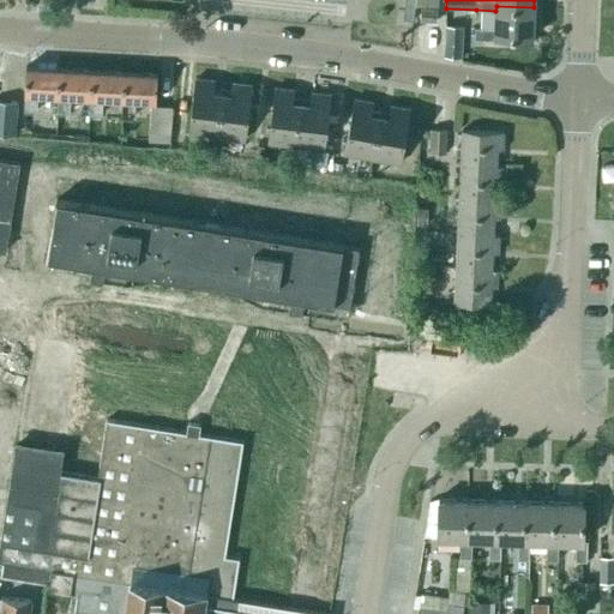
[(475,28),(475,38),(494,40),(494,36),(533,38),(534,7),(497,6),(495,11),(495,29),(475,28)]
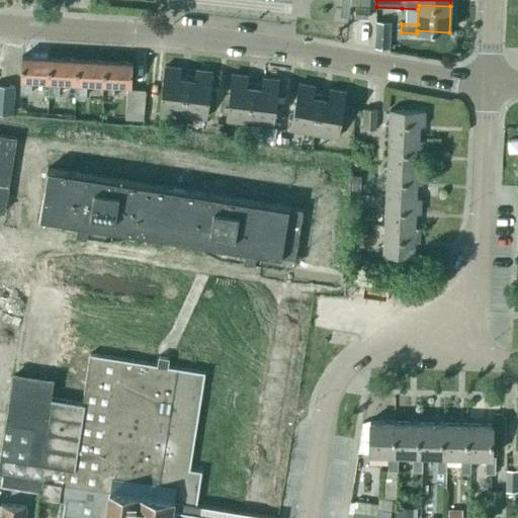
[(375,22),(374,48),(390,49),(392,22),(375,22)]
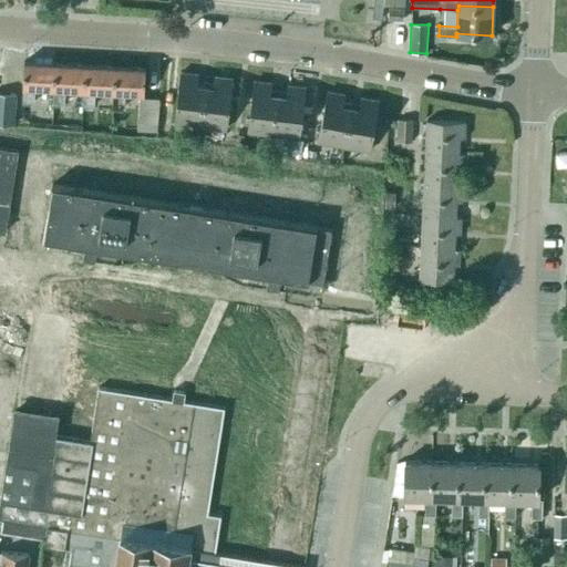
[(22,102),(33,102),(34,88),(53,89),(54,63),(24,61),(22,102)]
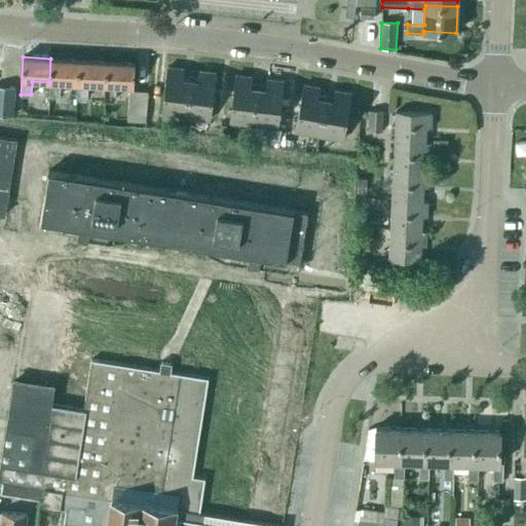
[(59,97),(59,83),(77,84),(78,60),(50,59),(49,82),(48,96),(59,97)]
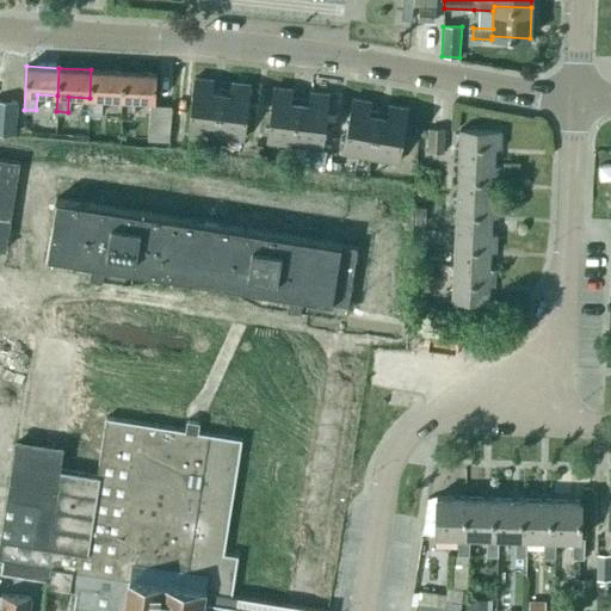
[(88,135),(99,135),(100,113),(102,98),(122,99),(123,72),(91,69),(90,98),(88,113),(90,113),(88,135)]
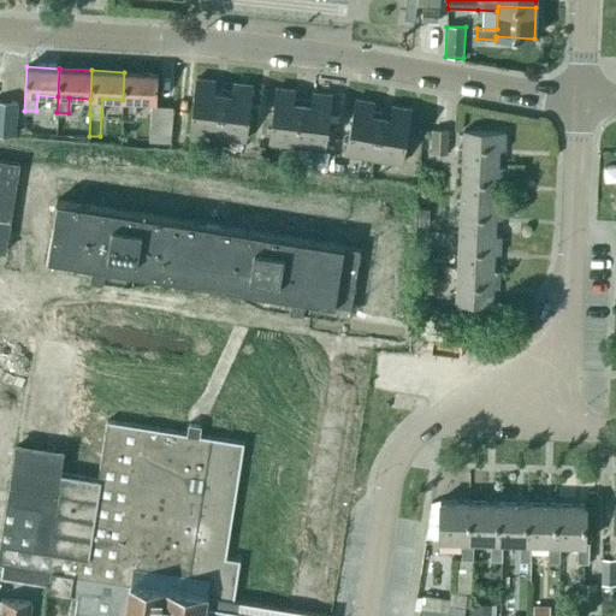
[(122,116),(135,117),(136,101),(157,101),(158,73),(124,72),(123,100),(122,116)]
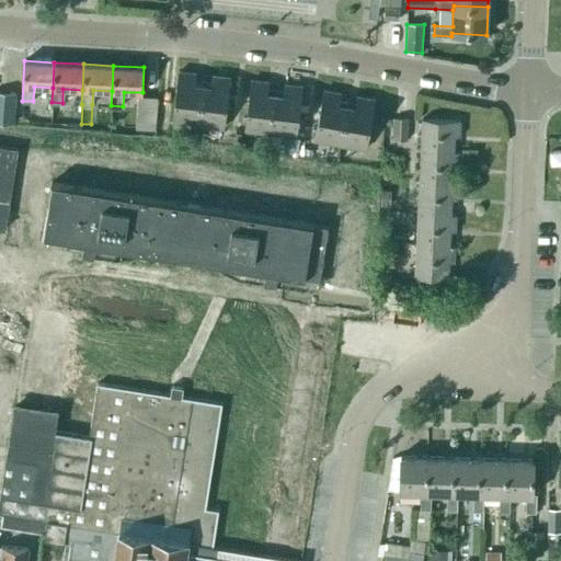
[(194,84),(195,73),(179,71),(172,122),(196,124),(202,84),(194,84)]
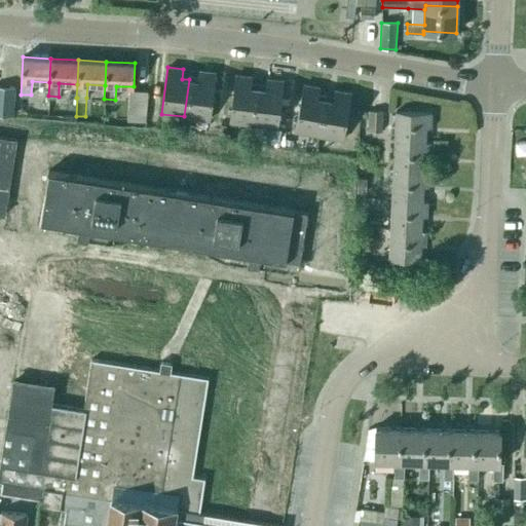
[(215,73),(197,71),(196,80),(189,79),(184,116),(208,119),(215,73)]
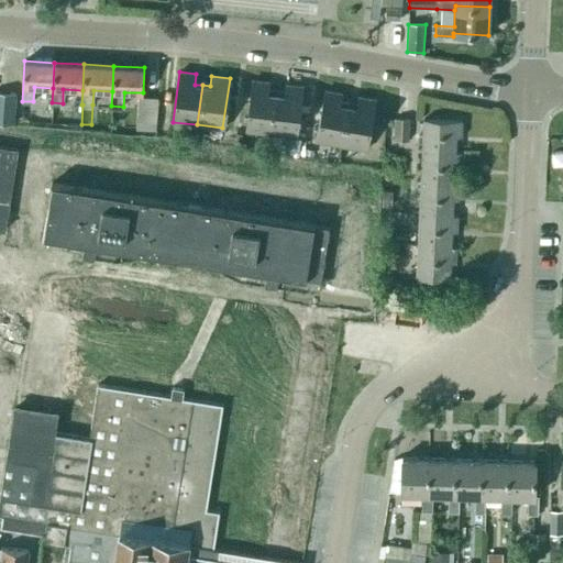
[(267,94),(268,83),(252,80),(245,132),(271,135),(276,95),(267,94)]
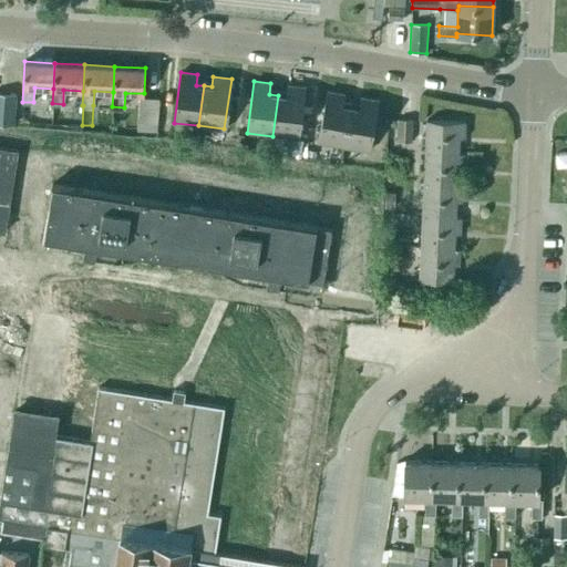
[(306,88),(287,85),(286,96),(278,95),(272,136),(298,140),(306,88)]
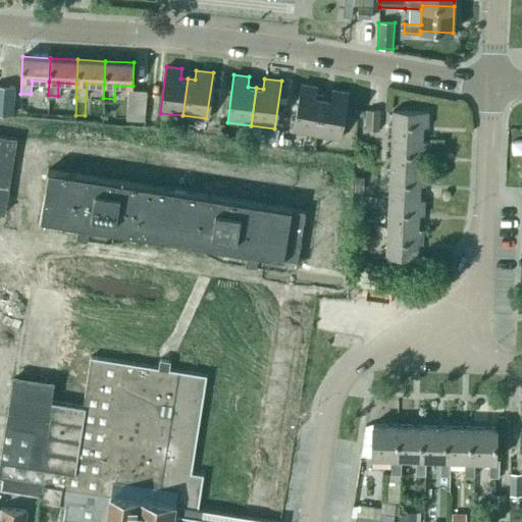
[(316,96),(317,87),(301,84),(294,132),(317,136),(323,97),(316,96)]
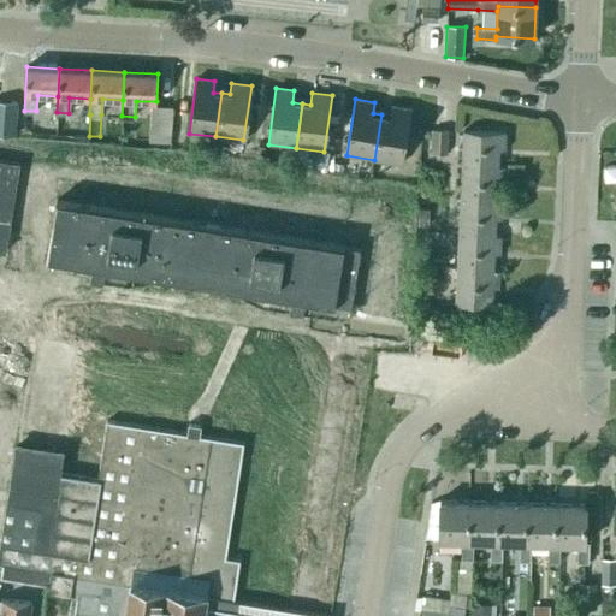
[(16,106),(0,104),(0,134),(13,135),(16,106)]
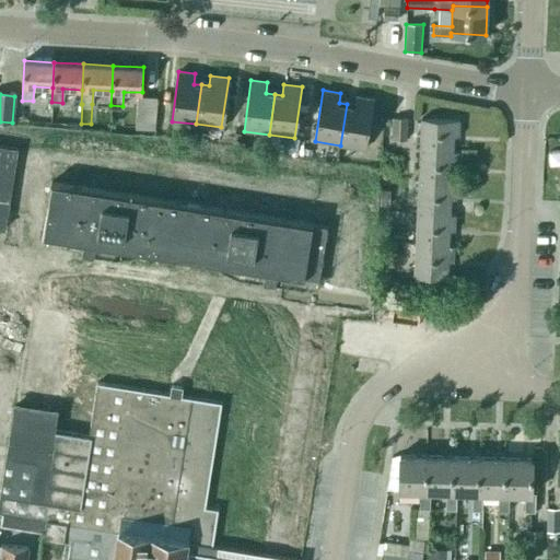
[(137,108),(136,128),(138,129),(155,130),(156,109),(158,97),(138,95),(137,108)]
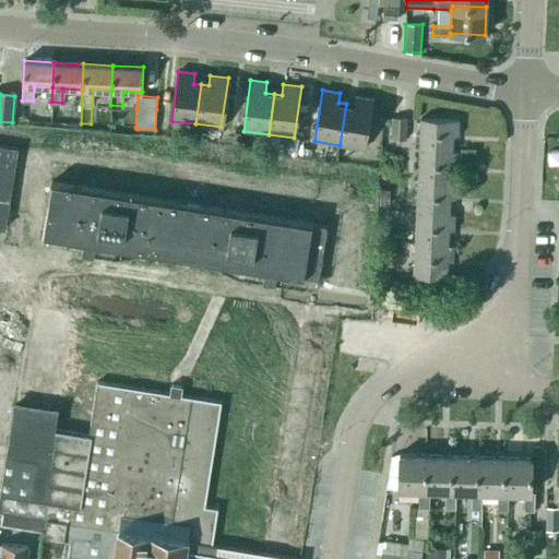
[(372,99),(356,96),(354,106),(346,104),(340,145),(365,149),(372,99)]
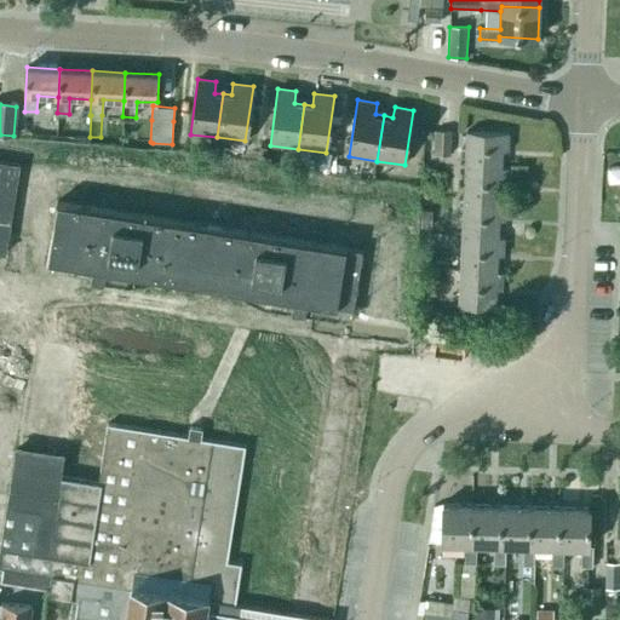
[(449,131),(436,131),(435,155),(449,155),(449,131)]
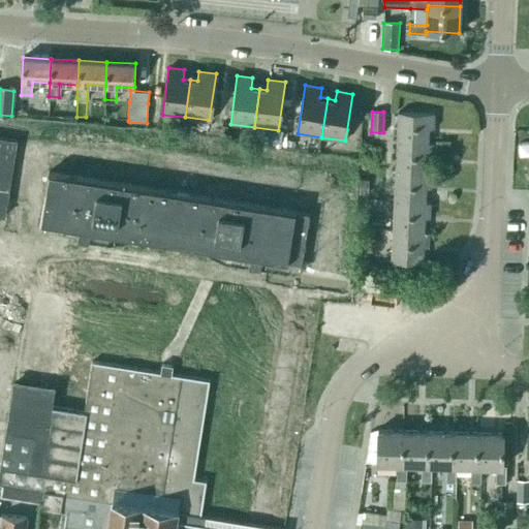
[(428,128),(434,129),(434,114),(398,112),(397,142),(427,144),(427,143),(428,128)]
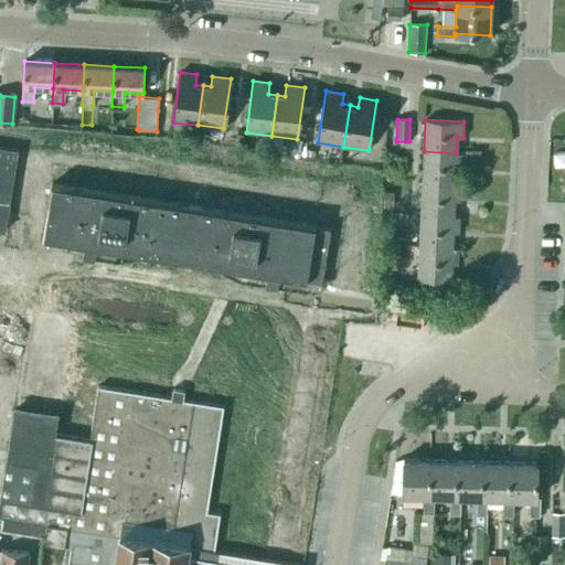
[(455,183),(456,169),(461,169),(462,153),(456,152),(456,153),(424,151),(422,183),(461,185),(461,183),(455,183)]
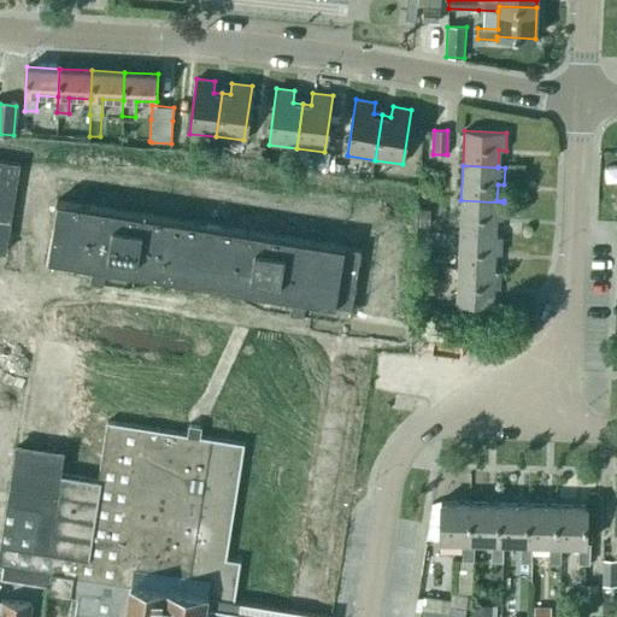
[(157,221),(88,212),(88,209),(51,204),(51,206),(0,199),(0,274),(6,275),(6,276),(41,281),(33,339),(0,334),(0,410),(23,413),(23,417),(59,422),(60,418),(127,427),(127,428),(195,438),(194,441),(231,446),(231,442),(300,452),(310,385),(275,380),(276,376),(241,371),(250,311),(285,316),(285,312),(318,317),(328,245),(259,236),(260,233),(223,228),(223,231),(157,222),(157,221)]
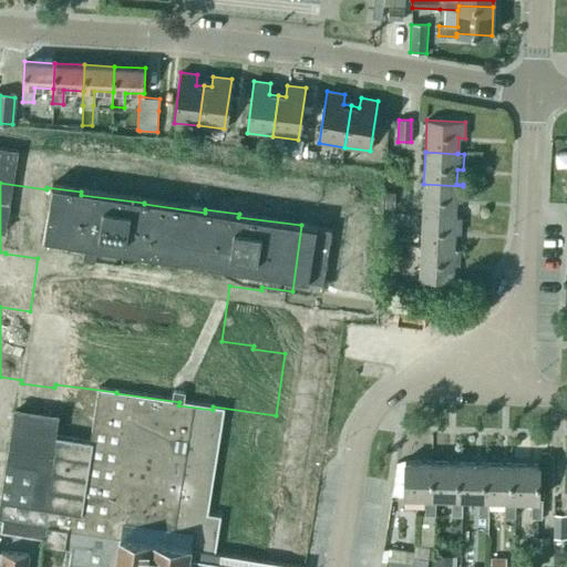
[(462,202),(463,186),(423,184),(422,216),(454,217),(454,202),(462,202)]
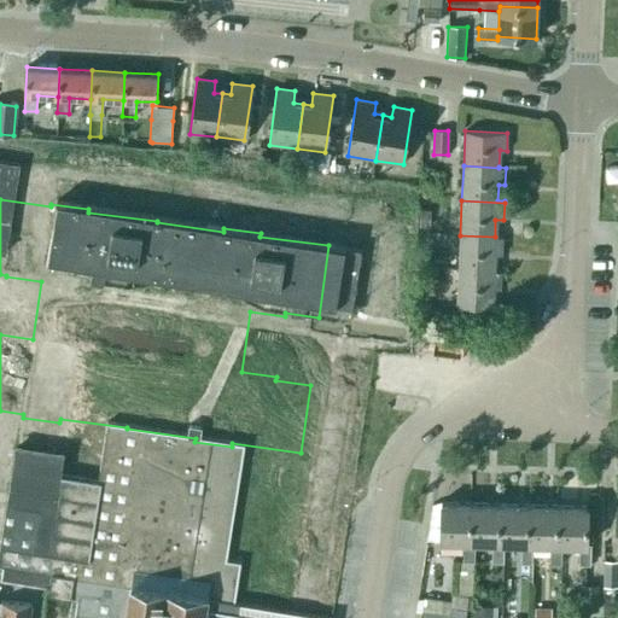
[(502,255),(502,237),(495,237),(460,235),(458,269),(494,272),(494,254),(502,255)]
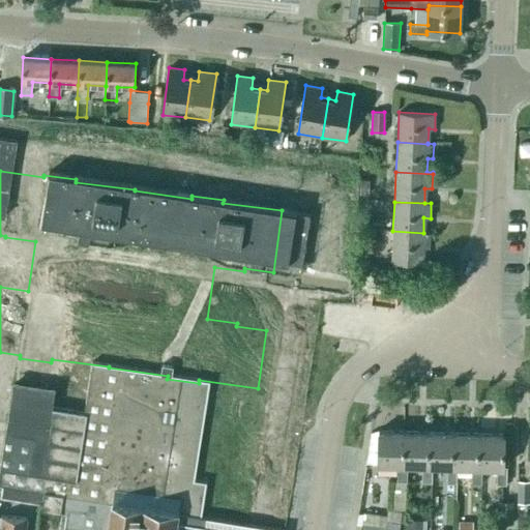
[(372,226),(372,212),(359,211),(359,226),(372,226)]
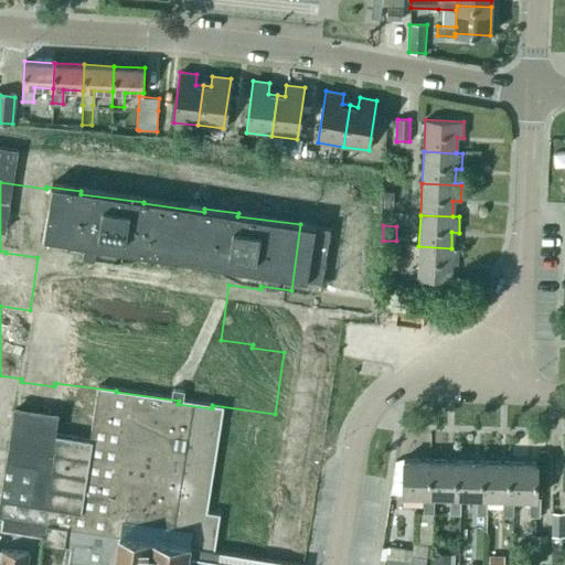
[(449,280),(450,265),(457,265),(458,248),(451,248),(418,246),(417,279),(449,280)]
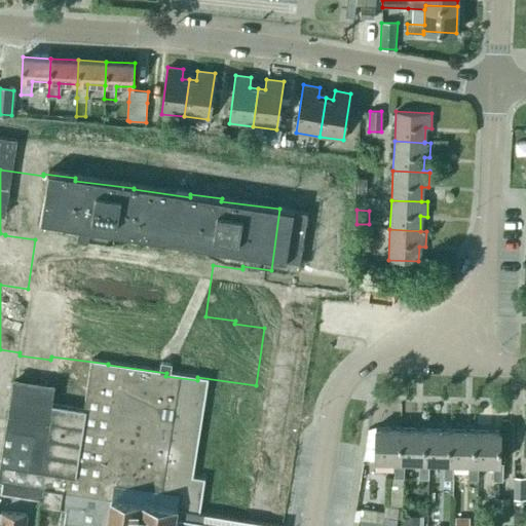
[(355,257),(354,269),(366,269),(367,258),(355,257)]
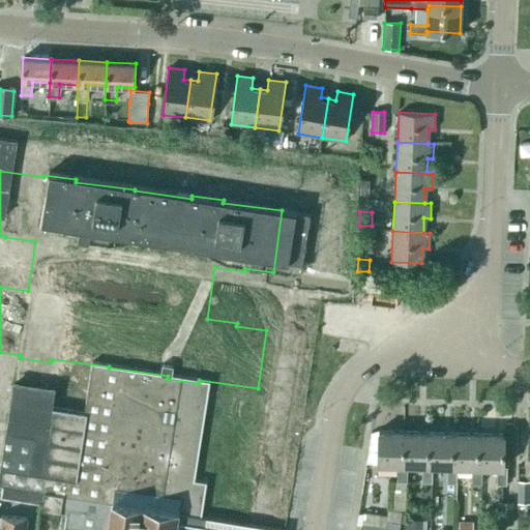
[(378,463),(398,464),(396,480),(407,480),(408,464),(403,464),(404,431),(379,431),(378,463)]
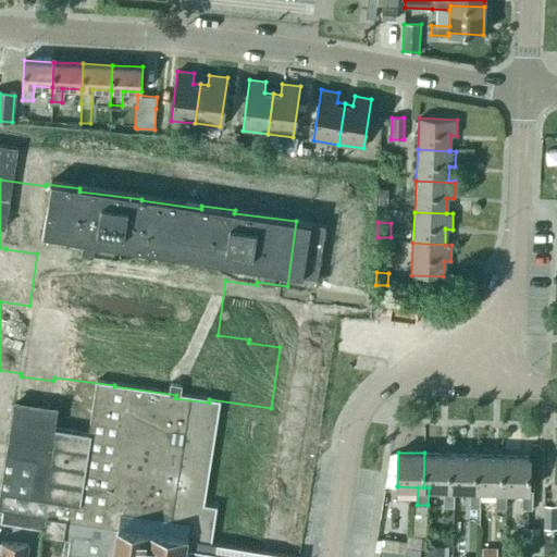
[(455,489),(449,487),(450,454),(424,453),(423,487),(429,487),(444,487),(444,506),(454,506),(455,489)]
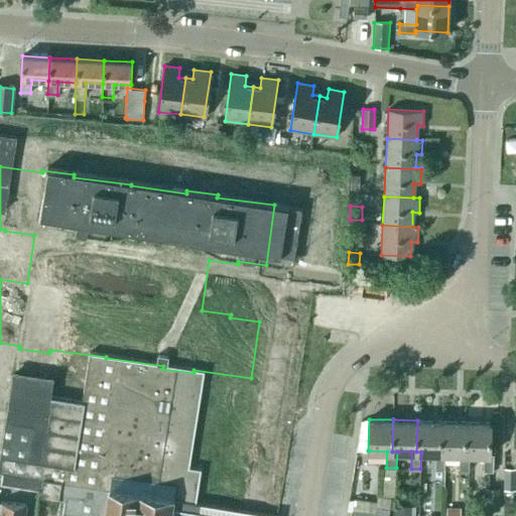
[(435,469),(444,470),(445,453),(440,453),(441,421),(417,420),(416,452),(421,453),(436,453),(435,469)]
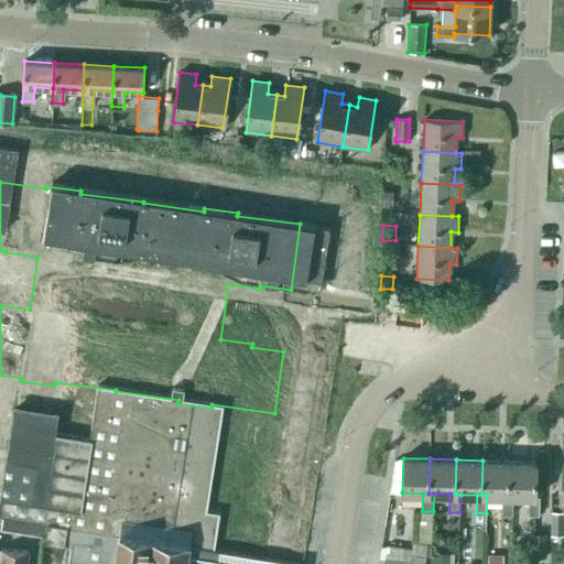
[(513,496),(508,495),(509,462),(483,461),(481,495),(487,495),(502,495),(502,513),(512,513),(513,496)]
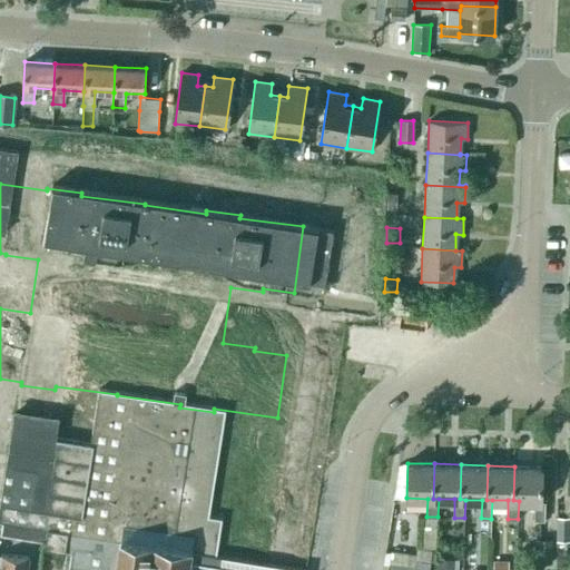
[(544,520),(546,502),(541,501),(542,467),(514,467),(513,500),(519,501),(534,501),(534,520),(544,520)]
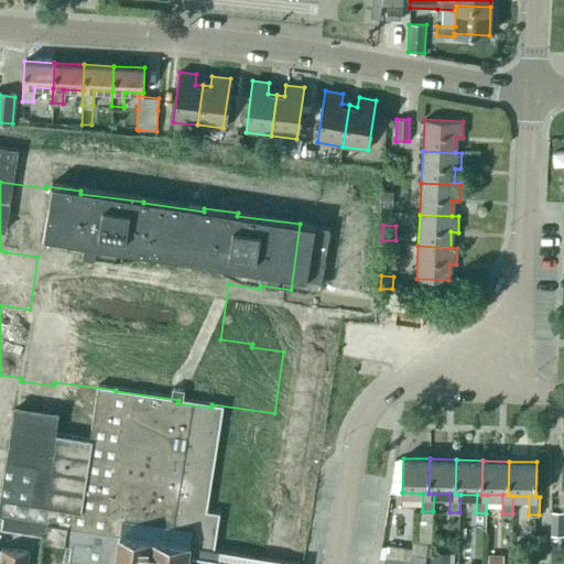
[(551,535),(563,535),(563,511),(562,511),(551,511),(551,535)]
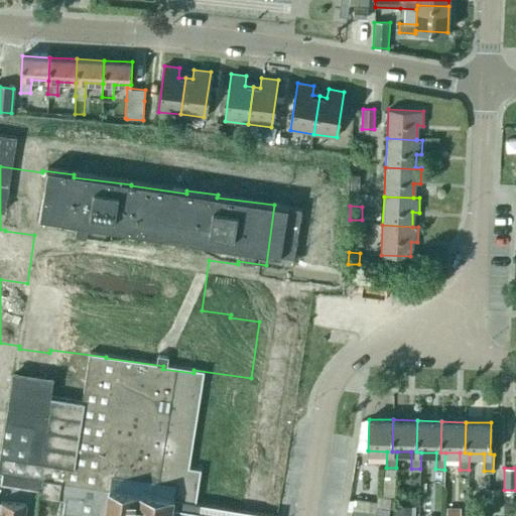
[(170,515),(173,501),(41,480),(40,488),(41,488),(40,496),(65,500),(61,515),(170,515)]
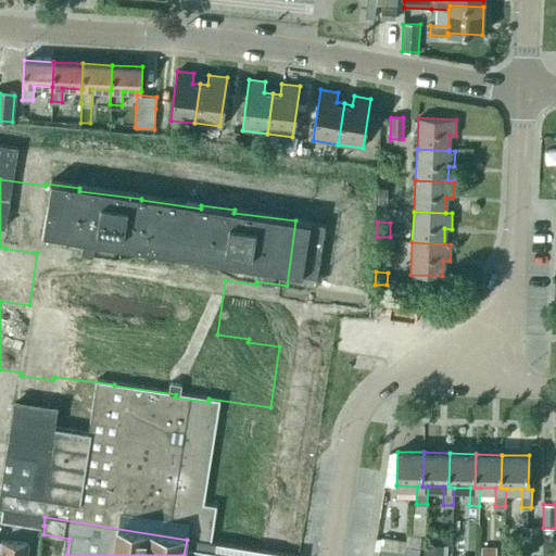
[(538,527),(525,527),(523,550),(538,550),(538,527)]
